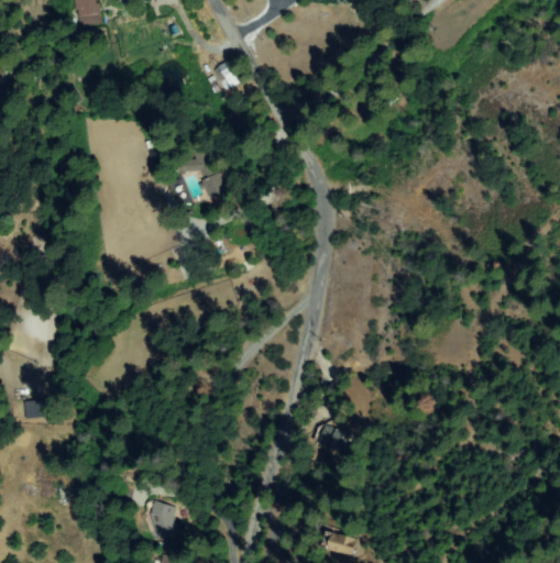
[(90,0),(98,17),(81,24),(70,0),(90,0)]
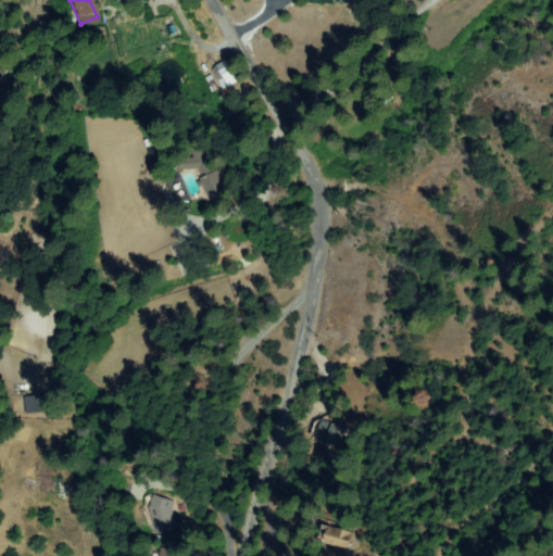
[(214,65),(230,61),(236,81),(220,86),(214,65)]
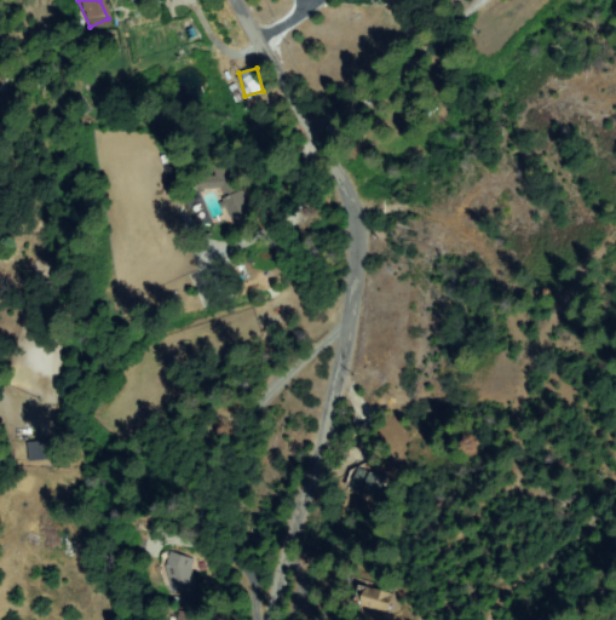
[(222,167),(235,194),(236,193),(249,218),(239,224),(235,218),(231,219),(222,200),(224,199),(219,189),(193,189),(193,178),(214,178),(211,172),(222,167)]
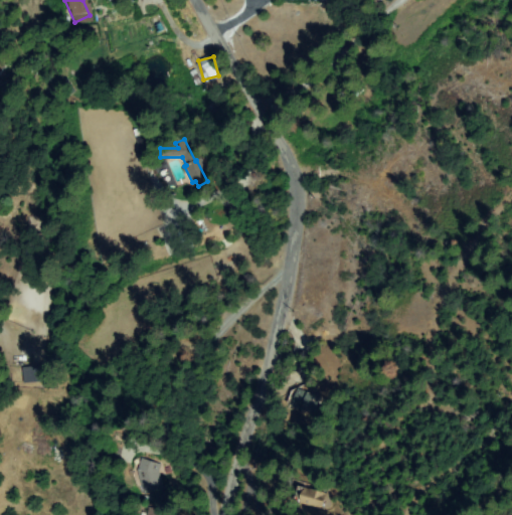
[(235,190),(242,198),(228,211),(221,204),(235,190)]
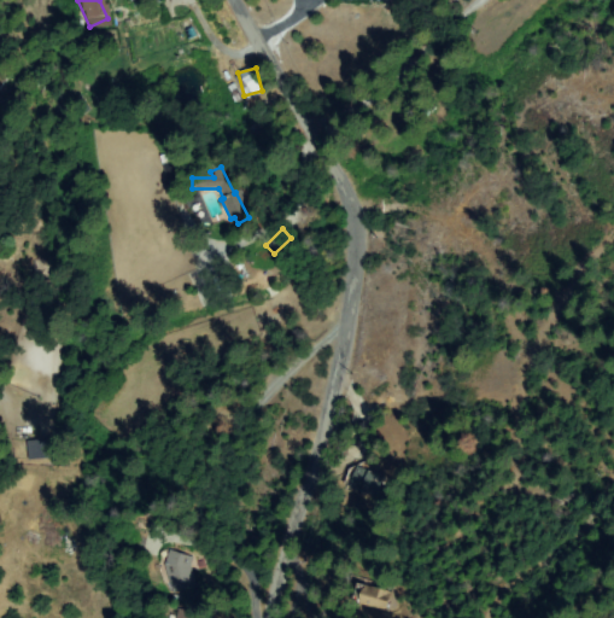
[(56,458),(29,460),(27,443),(53,439),(56,458)]
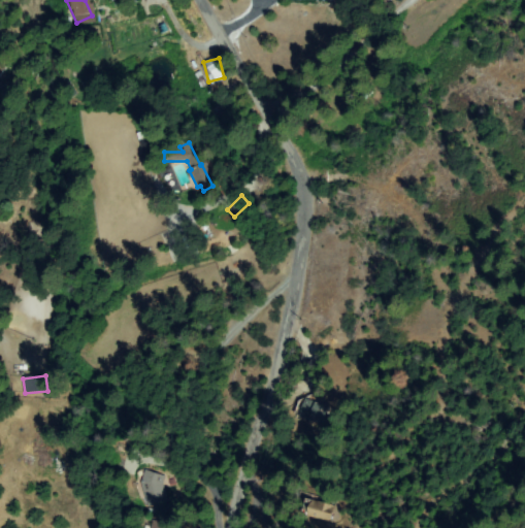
[(323,406),(315,424),(295,415),(302,397),(323,406)]
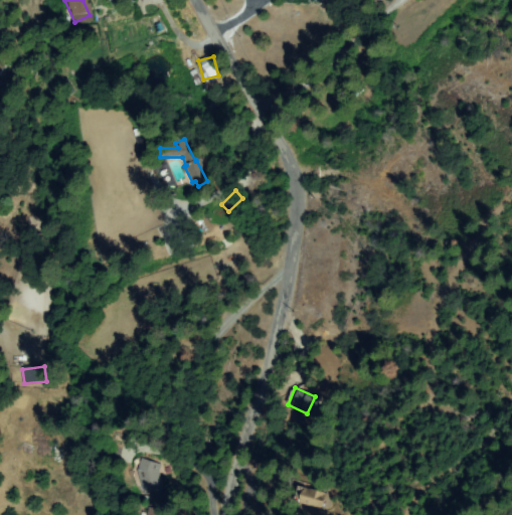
[(139,468),(138,464),(153,463),(156,491),(142,493),(140,468),(139,468)]
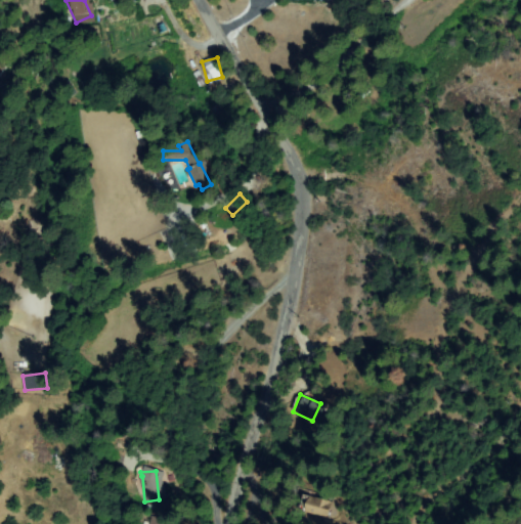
[(299,512),(301,497),(329,501),(327,516),(299,512)]
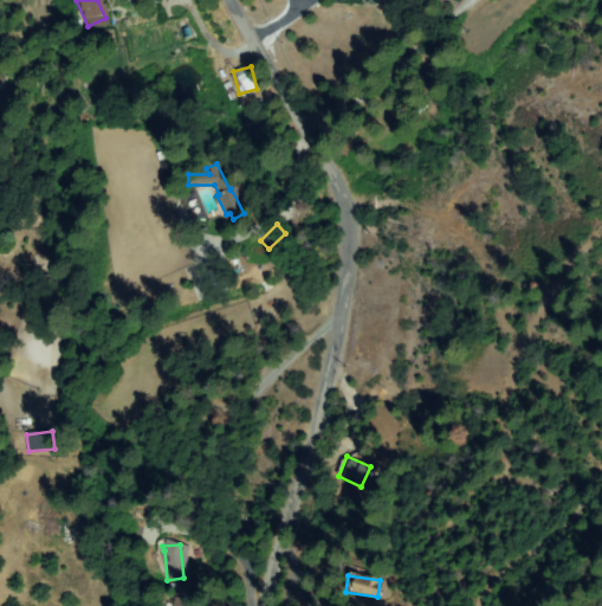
[(188,605),(182,604),(183,599),(169,594),(166,605),(188,605)]
